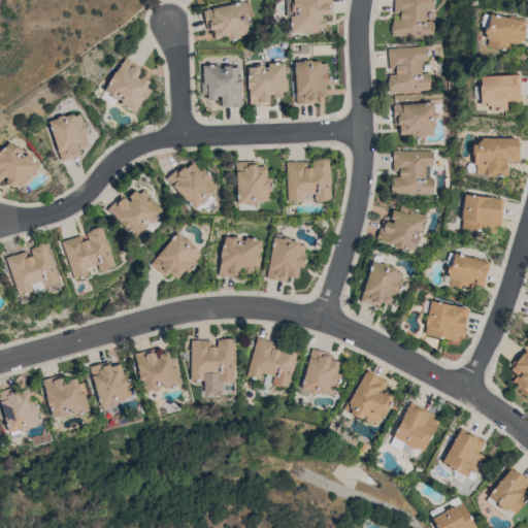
[(331,0),(332,14),(321,14),(321,19),(325,19),(325,28),(318,28),(319,34),(306,34),(306,32),(290,32),(289,15),(293,15),(293,11),(291,11),(291,2),(292,2),(292,0),(331,0)]
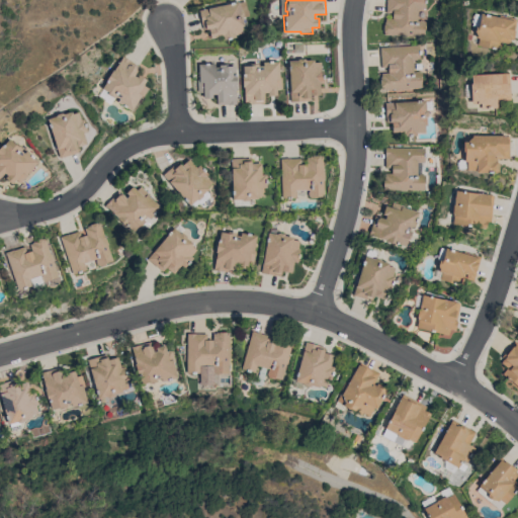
[(425,0),(425,8),(418,8),(417,21),(426,21),(426,30),(424,30),(424,36),(408,35),(408,36),(400,36),(400,35),(383,34),(383,31),(382,31),(383,24),(384,24),(385,18),(393,19),(393,13),(385,13),(385,0),(425,0)]
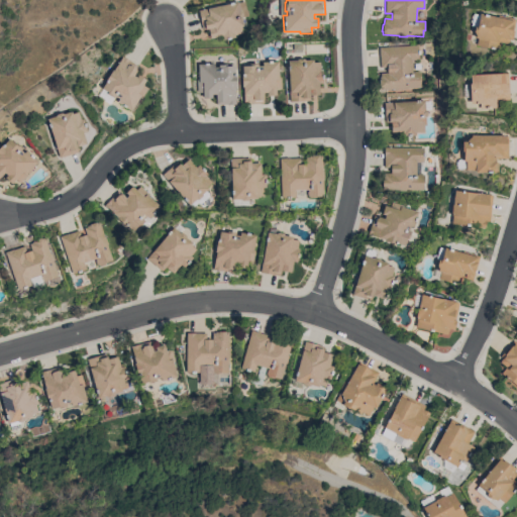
[(244,1),(245,10),(246,10),(247,16),(241,17),(243,26),(240,26),(242,33),(234,35),(235,37),(222,40),(221,36),(210,38),(208,28),(205,29),(205,28),(202,29),(198,10),(244,1)]
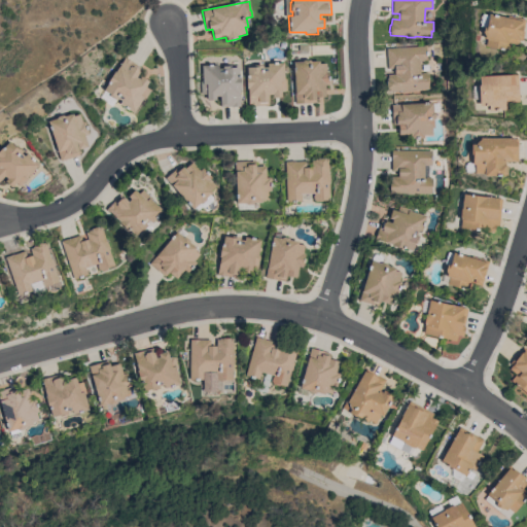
[(507,18),(507,15),(525,20),(522,31),(524,31),(522,41),(519,40),(518,45),(510,43),(507,51),(485,46),(487,39),(483,38),(484,35),(483,32),(484,28),(486,26),(489,13),(507,18)]
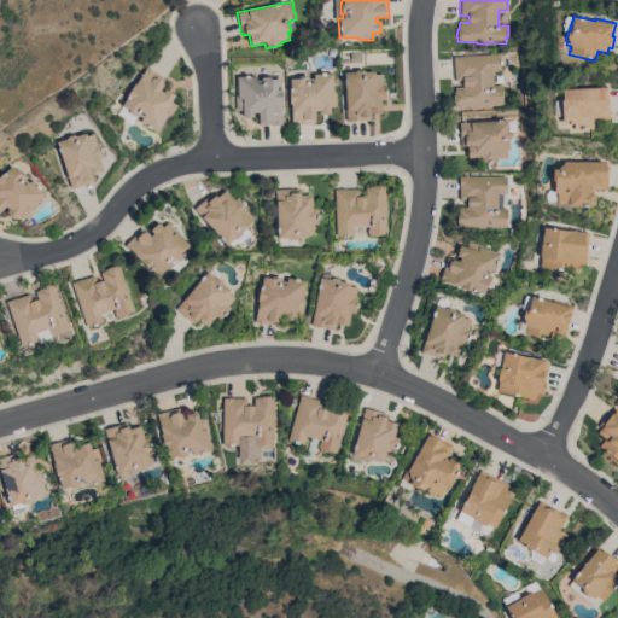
[(500,54),(501,71),(493,71),(493,86),(503,86),(503,97),(502,97),(502,104),(484,105),(484,106),(472,108),(472,106),(454,108),(453,95),(455,95),(454,87),(464,87),(462,80),(455,80),(454,68),(453,68),(453,57),(500,54)]
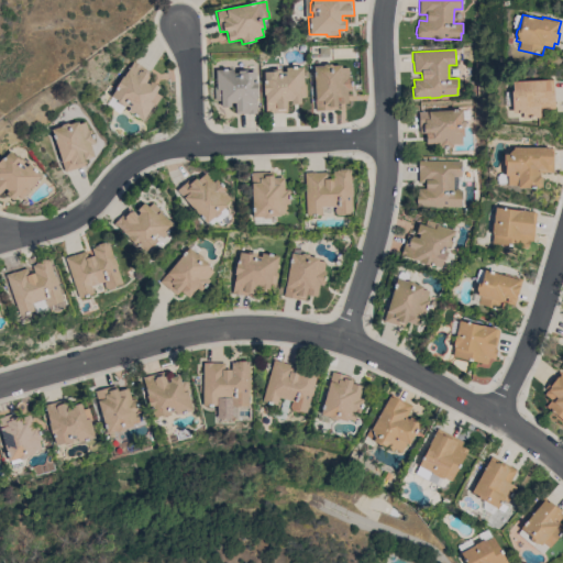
[(117,87),(116,87),(122,76),(123,76),(133,61),(152,73),(145,83),(148,84),(151,81),(158,87),(155,92),(161,96),(153,107),(152,106),(143,121),(128,111),(130,108),(125,105),(124,107),(117,102),(118,101),(110,97),(117,87)]
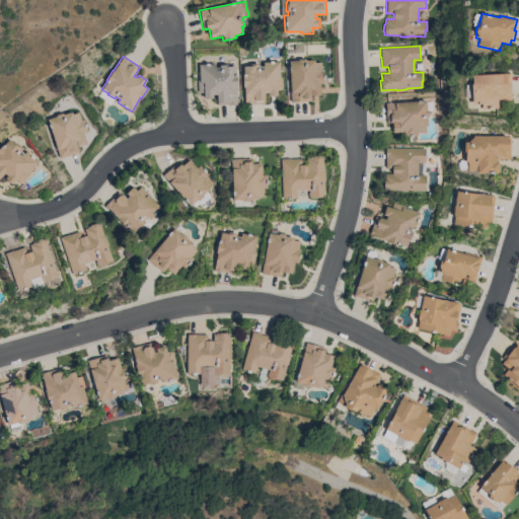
[(289,61),(298,61),(298,59),(306,59),(306,60),(314,60),(314,62),(320,62),(321,70),(323,70),(323,83),(320,83),(320,94),(310,95),(310,98),(310,100),(290,101),(289,61)]
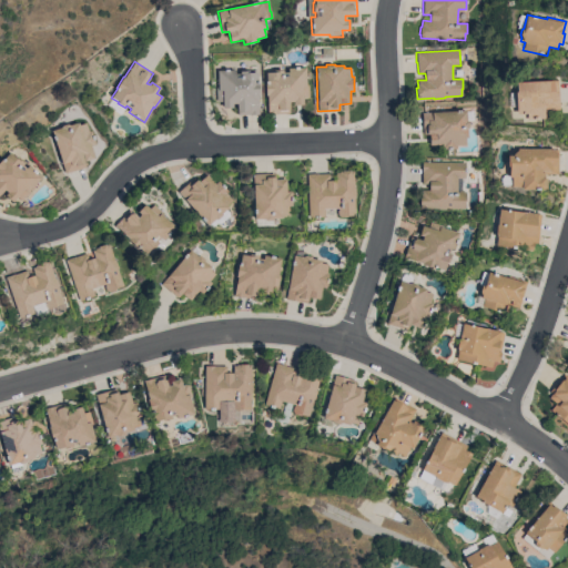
[(266,73),(274,72),(274,70),(284,70),(284,72),(288,72),(287,68),(306,68),(306,84),(308,84),(308,98),(303,98),(304,104),(294,104),(294,102),(290,102),(290,109),(288,109),(290,113),(267,114),(266,73)]
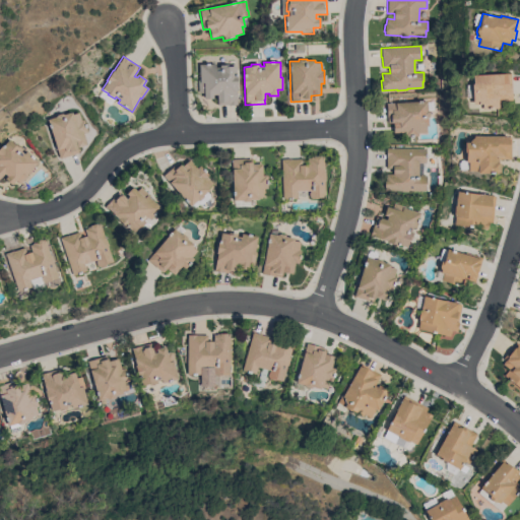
[(236,75),(238,75),(238,87),(237,87),(237,105),(216,105),(216,94),(213,94),(213,99),(204,99),(203,92),(198,92),(198,80),(199,80),(199,64),(215,64),(215,68),(220,68),(219,65),(224,65),(224,66),(236,66),(236,75)]
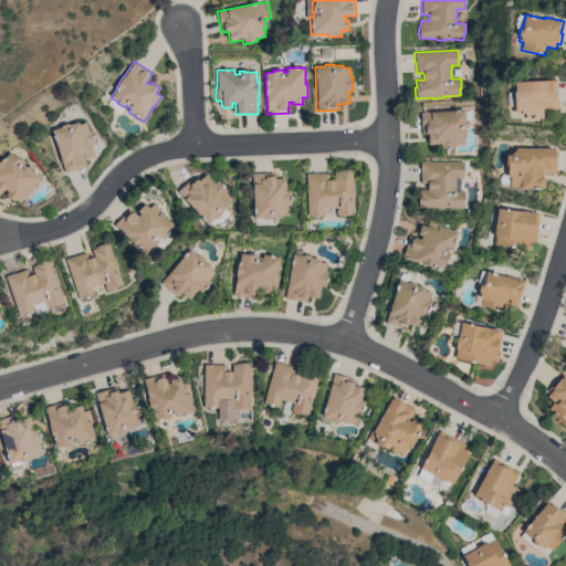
[(556,80),(557,109),(543,109),(543,117),(525,118),(524,113),(514,114),(513,91),(515,91),(514,82),(556,80)]
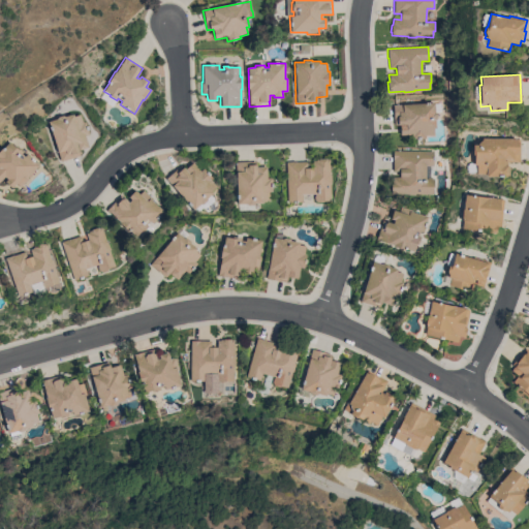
[(425,135),(425,138),(412,138),(412,135),(400,135),(400,125),(394,125),(394,112),(402,112),(402,104),(434,103),(434,112),(436,114),(436,118),(435,119),(436,128),(434,128),(434,135),(425,135)]
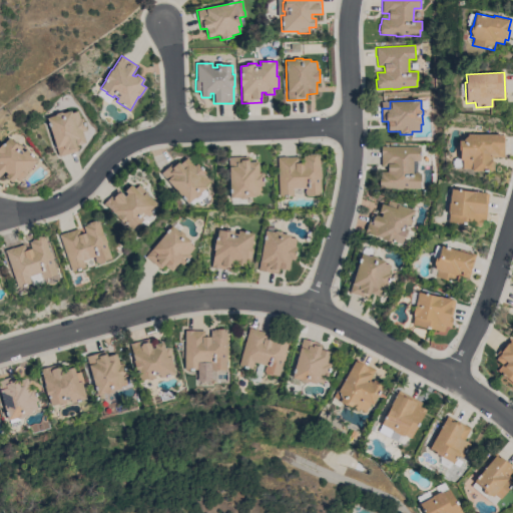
[(55,113),(60,111),(62,112),(70,109),(71,112),(77,110),(79,118),(82,117),(86,129),(81,131),(85,142),(75,145),(77,150),(59,156),(46,118),(55,115),(55,113)]
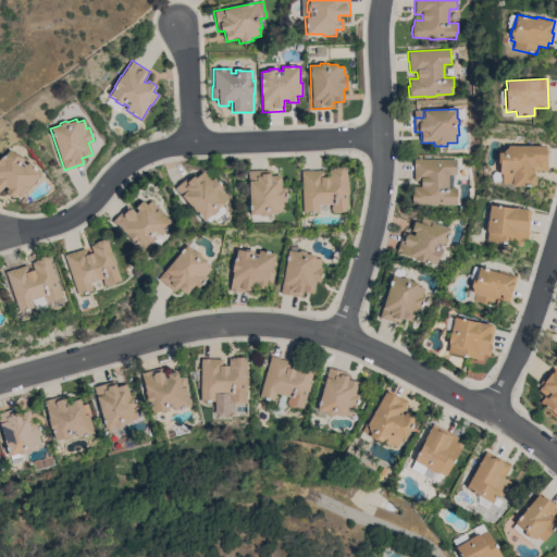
[(499,163),(497,163),(498,152),(503,152),(503,150),(507,148),(507,145),(548,147),(547,170),(534,170),(533,175),(535,175),(535,184),(533,184),(533,186),(511,185),(511,183),(500,183),(500,180),(499,180),(498,180),(497,181),(496,181),(495,181),(493,178),(493,177),(492,177),(492,173),(493,173),(493,171),(497,170),(499,171),(499,163)]
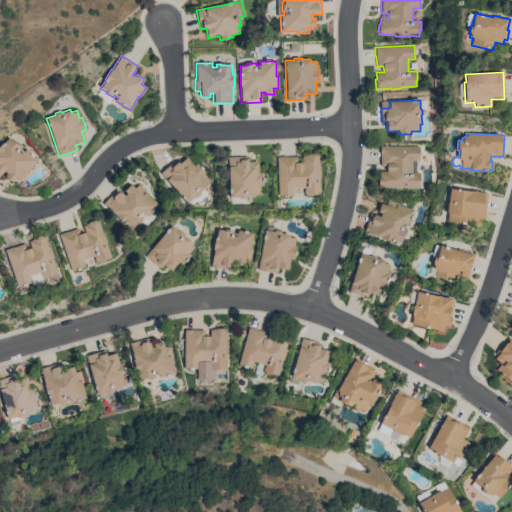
[(0,146),(4,143),(10,138),(15,143),(16,142),(22,148),(22,149),(24,151),(26,149),(37,160),(27,171),(28,172),(19,181),(16,178),(11,182),(5,175),(7,173),(5,171),(0,176),(0,146)]
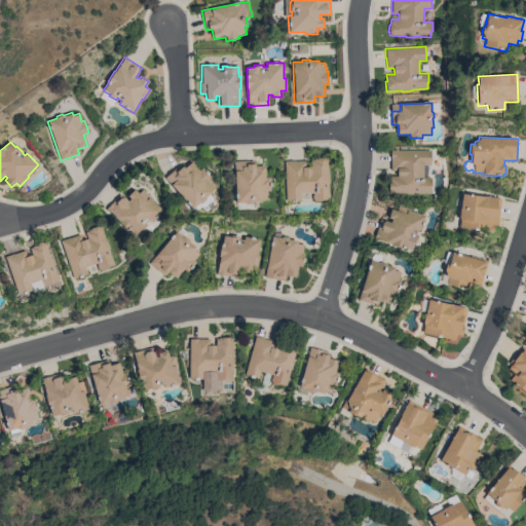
[(430,150),(430,164),(423,164),(423,178),(431,178),(431,188),(430,188),(430,193),(389,192),(389,180),(390,180),(390,176),(398,176),(398,170),(391,170),(391,159),(390,159),(390,150),(430,150)]
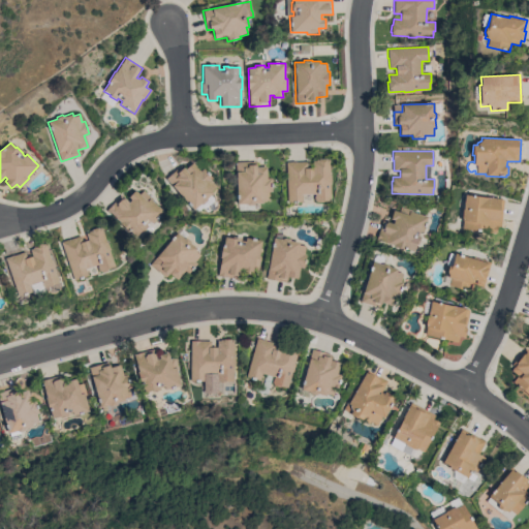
[(286,162),(307,161),(307,168),(312,167),(312,161),(316,160),(316,159),(327,158),(327,159),(329,159),(330,176),(331,176),(331,184),(330,184),(331,201),(316,203),(316,200),(304,201),(303,194),(302,194),(302,203),(287,203),(286,162)]
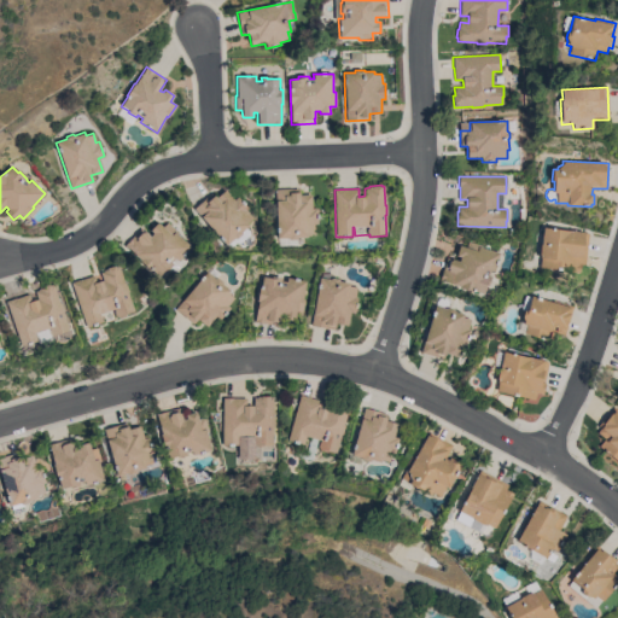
[(275,190),(298,188),(298,192),(299,192),(299,194),(312,194),(313,209),(318,209),(318,225),(315,225),(315,234),(307,234),(307,237),(297,237),(296,239),(289,240),(287,238),(277,238),(275,190)]
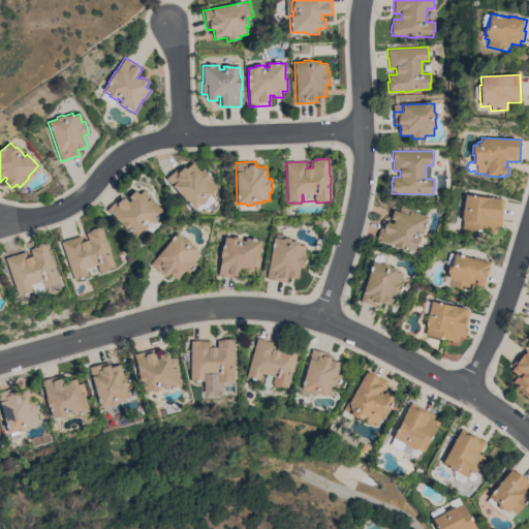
[(165,179),(180,165),(184,169),(192,162),(199,170),(203,168),(212,179),(211,180),(216,186),(211,191),(213,193),(210,195),(213,197),(213,200),(205,208),(201,208),(197,211),(195,212),(193,210),(165,179)]
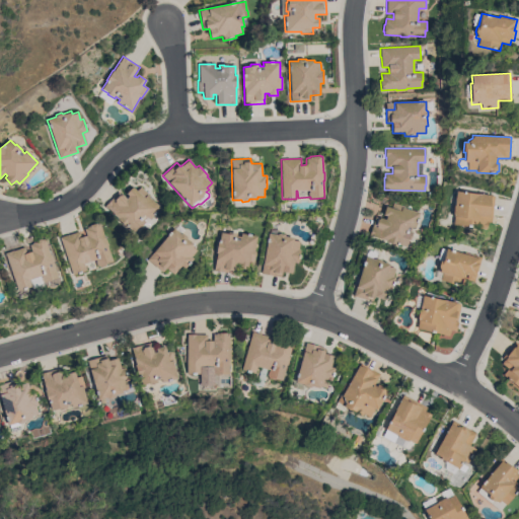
[(118,192),(126,199),(128,196),(126,194),(132,187),(136,191),(140,187),(149,195),(148,197),(159,207),(148,219),(146,217),(143,220),(144,221),(139,227),(138,226),(133,232),(104,206),(118,192)]
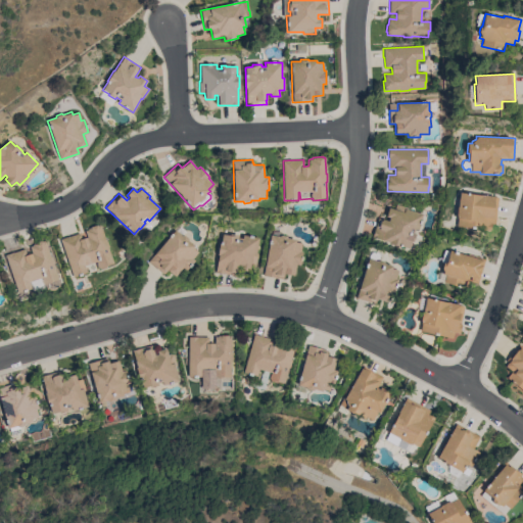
[(497,197),(494,224),(490,224),(489,230),(457,226),(458,219),(456,219),(457,216),(456,216),(457,207),(458,207),(459,192),(497,197)]
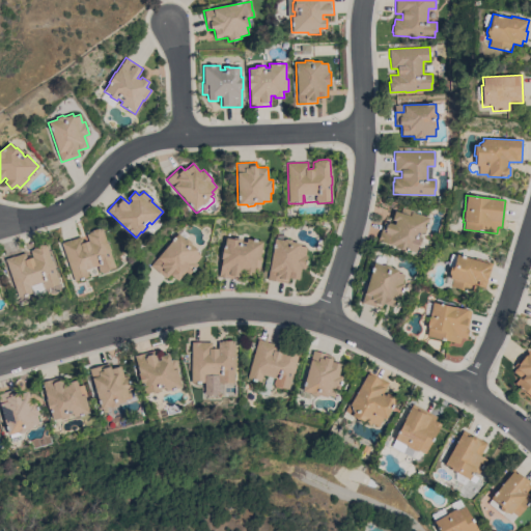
[(384,221),(394,224),(395,221),(392,220),(394,211),(399,212),(401,206),(413,210),(412,213),(429,217),(424,233),(421,232),(420,236),(421,238),(419,246),(418,245),(415,252),(378,241),(384,221)]
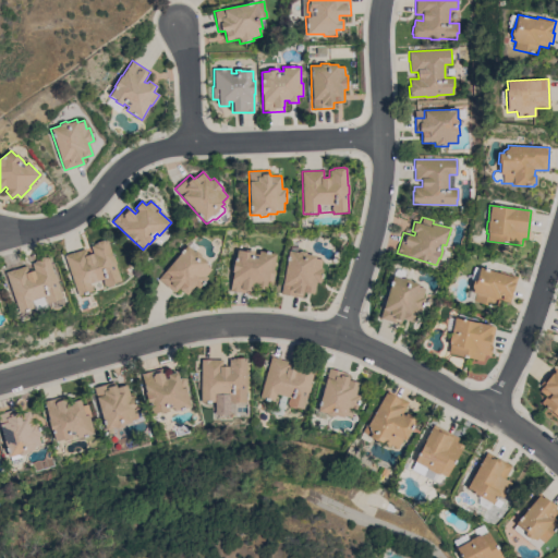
[(64,255),(85,247),(87,255),(93,254),(89,246),(93,245),(93,244),(96,243),(96,242),(102,240),(104,240),(107,239),(112,255),(116,264),(114,264),(120,281),(104,287),(102,283),(101,284),(100,281),(102,280),(102,278),(89,282),(92,291),(77,295),(64,255)]
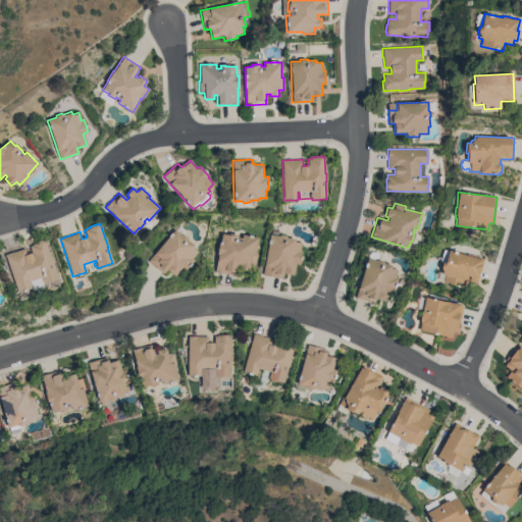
[(174,229),(181,236),(183,235),(188,239),(187,240),(194,245),(192,247),(198,252),(192,258),(194,260),(186,270),(183,267),(174,276),(167,269),(163,273),(148,261),(174,229)]
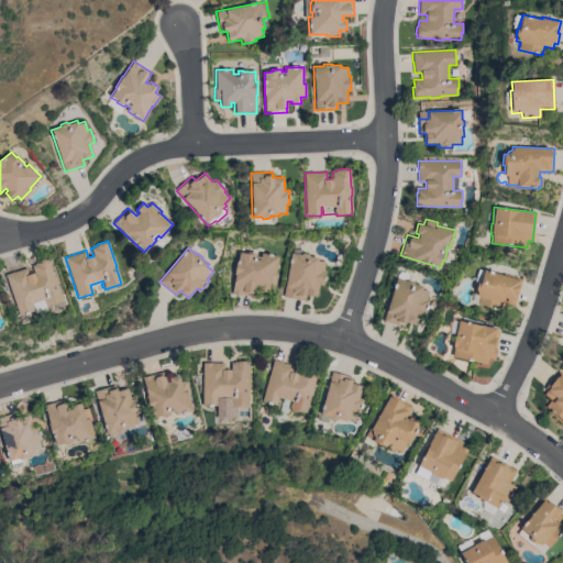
[(294,247),(302,250),(301,253),(308,254),(309,256),(318,257),(318,261),(324,262),(323,271),(326,271),(322,285),(319,285),(317,296),(306,294),(305,300),(283,296),(294,247)]
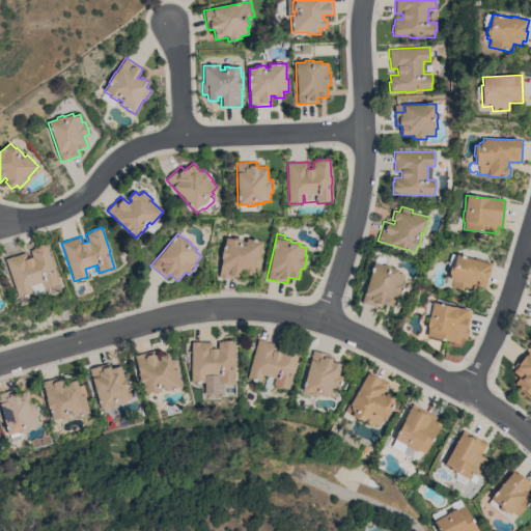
[(222,259),(220,258),(223,246),(224,246),(225,239),(232,240),(233,238),(242,239),(242,241),(246,242),(247,239),(262,242),(260,257),(261,257),(259,271),(254,270),(253,276),(244,274),(244,270),(241,269),(239,280),(218,276),(222,259)]
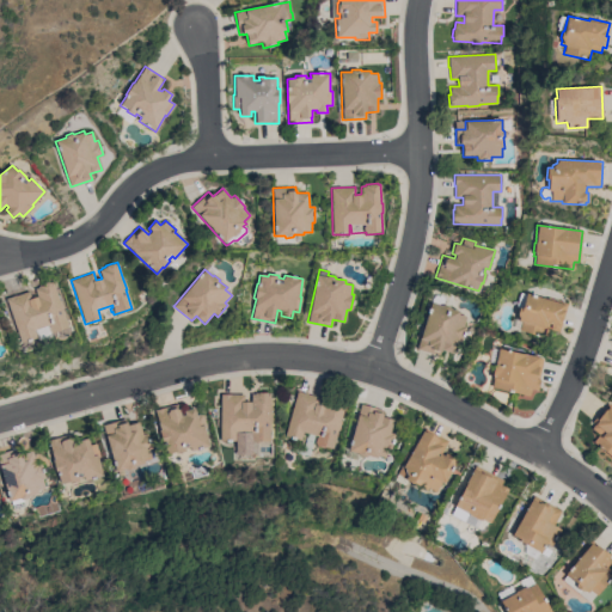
[(6,299),(16,295),(17,297),(28,292),(30,299),(37,297),(35,288),(38,287),(37,286),(49,281),(49,282),(51,281),(68,328),(53,334),(51,330),(49,331),(48,326),(49,326),(48,324),(34,329),(36,337),(20,343),(6,299)]
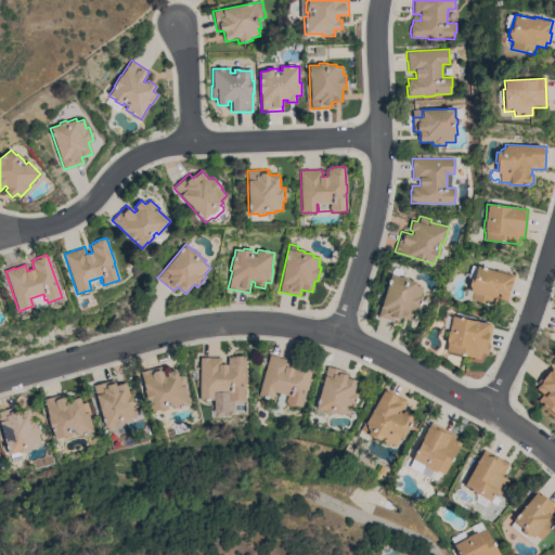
[(497,272),(497,270),(515,275),(507,301),(498,299),(495,307),(469,299),(473,292),(469,291),(470,288),(468,286),(470,280),(474,279),(477,266),(497,272)]
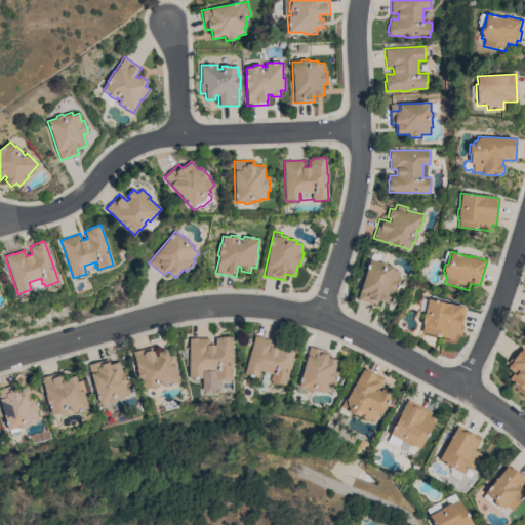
[(378,261),(379,260),(385,263),(386,265),(394,267),(393,270),(400,272),(397,279),(400,280),(394,298),(390,296),(388,303),(378,300),(377,303),(377,301),(376,306),(357,299),(360,289),(361,289),(369,259),(378,261)]
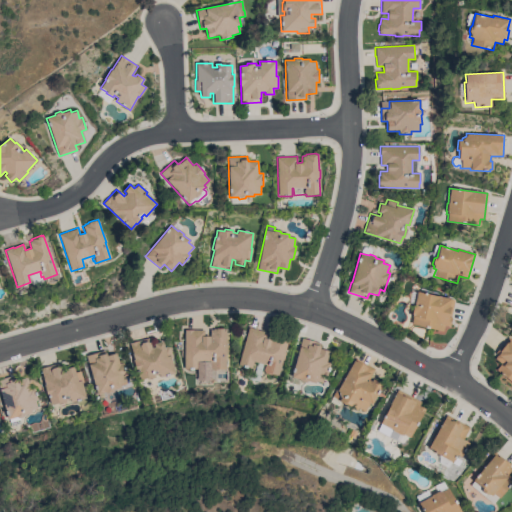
[(454,300),(451,318),(449,326),(444,325),(443,331),(411,324),(413,314),(412,314),(417,292),(454,300)]
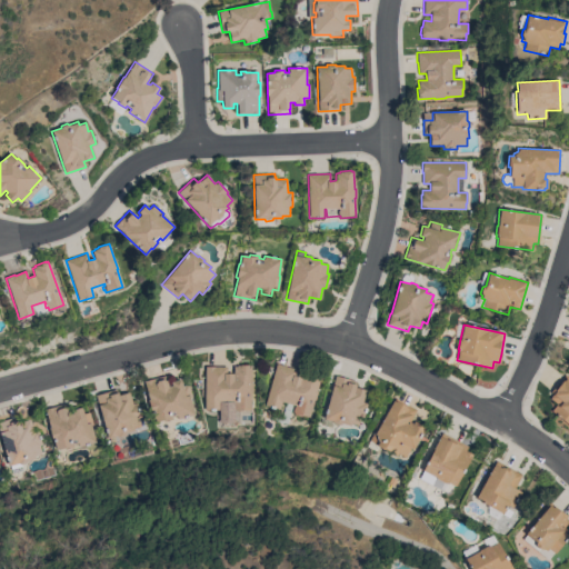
[(277,363),(297,369),(296,375),(302,377),(303,369),(321,373),(316,391),(317,391),(315,400),(310,417),(302,415),(300,416),(295,415),(292,411),(293,407),(295,407),(296,405),(292,405),(287,425),(271,420),(273,411),(283,415),(286,402),(282,401),(280,409),(265,405),(277,363)]
